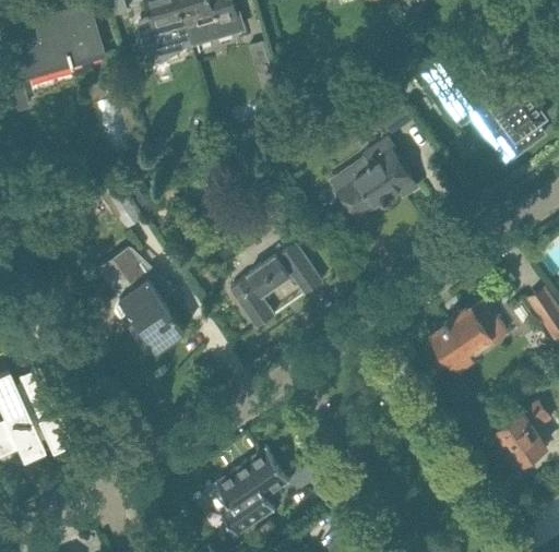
[(149,28),(137,32),(143,58),(191,45),(177,0),(144,0),(147,10),(145,10),(147,15),(150,14),(151,18),(145,20),(149,28)]
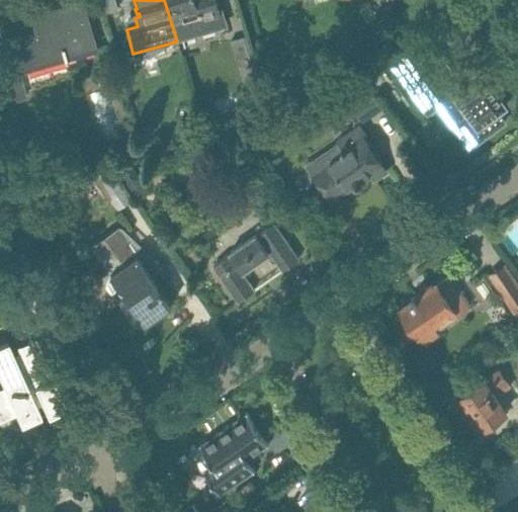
[(164,0),(177,41),(177,43),(224,29),(221,19),(217,7),(214,0),(164,0)]
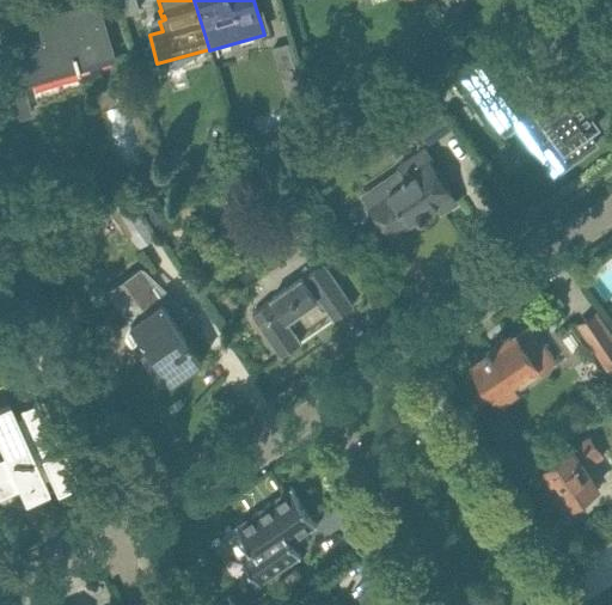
[(20,38),(0,44),(0,72),(5,87),(34,78),(37,87),(65,79),(67,89),(95,80),(98,90),(121,83),(99,14),(68,24),(65,12),(17,26),(20,38)]
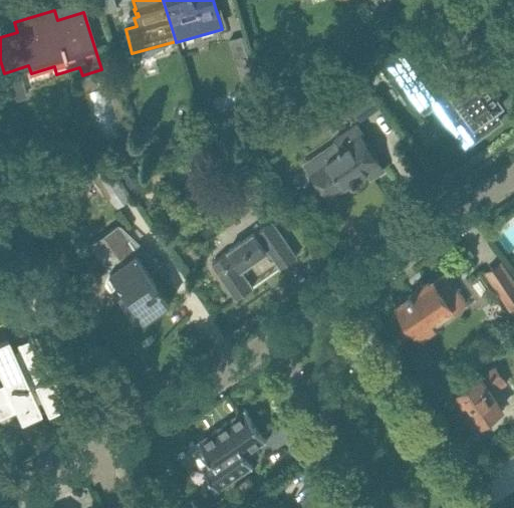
[(251,59),(246,60),(241,42),(230,45),(243,91),(259,86),(251,59)]
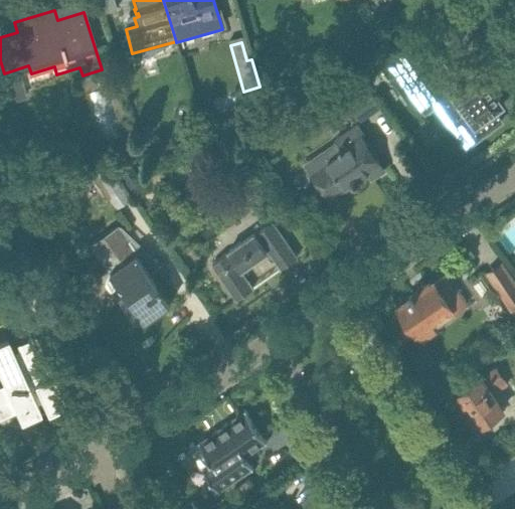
[(385,65),(387,67),(396,60),(397,62),(401,59),(399,57),(402,55),(431,95),(425,98),(466,153),(502,127),(494,116),(504,109),(479,75),(470,82),(462,71),(452,78),(437,58),(427,65),(414,48),(415,47),(415,46),(385,65)]
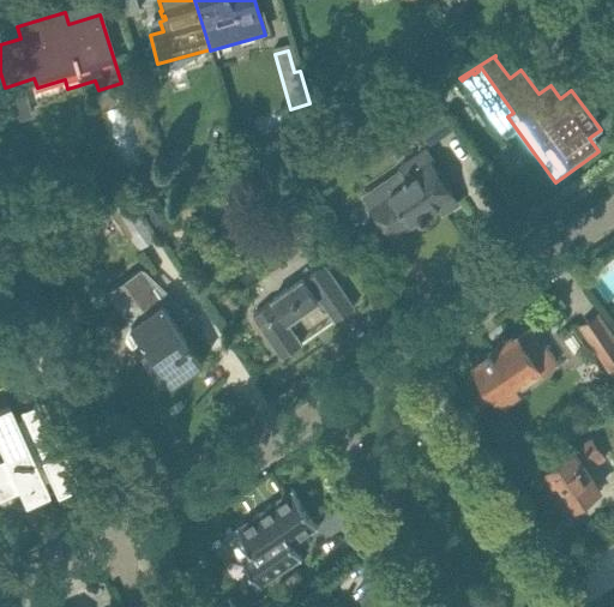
[(431,97),(398,107),(413,126),(428,149),(455,131),(431,97)]
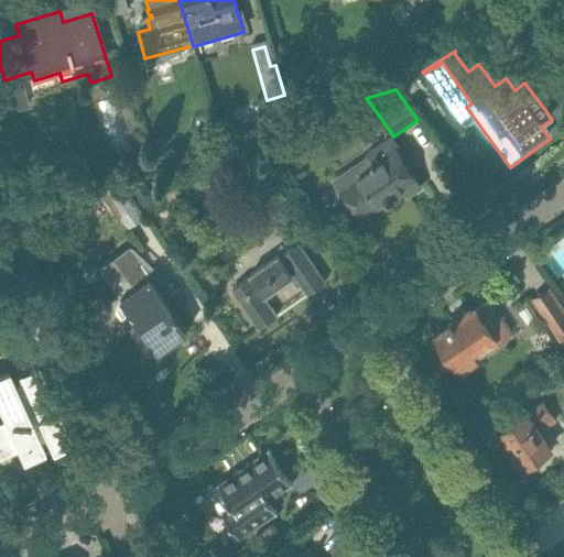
[(368,162),(335,185),(347,204),(360,221),(384,205),(386,207),(391,207),(394,205),(396,200),(394,198),(402,193),(407,199),(421,189),(408,171),(397,154),(389,142),(366,159),(368,162)]
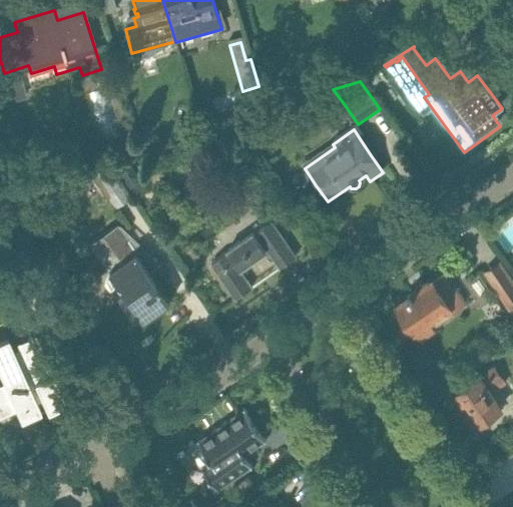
[(116,175),(115,176),(106,163),(87,176),(106,204),(111,201),(117,211),(132,201),(129,196),(130,196),(116,175)]
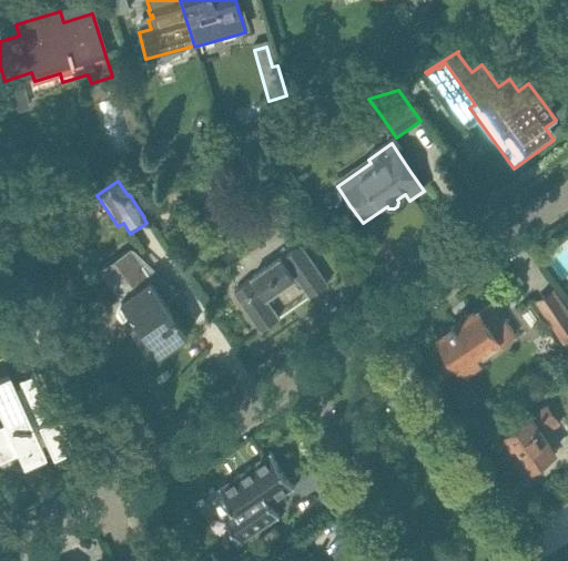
[(327,289),(301,251),(282,263),(281,262),(251,282),(252,283),(234,296),(261,335),(279,323),(264,303),(266,302),(294,283),(294,282),(296,281),(310,302),(327,289)]
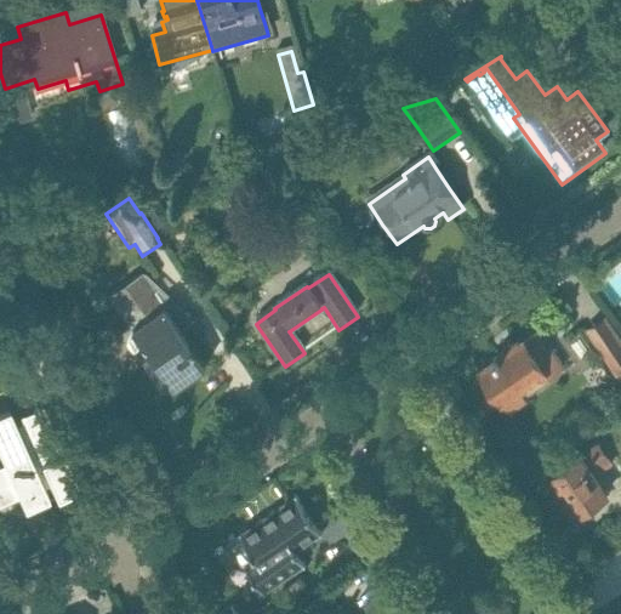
[(191,322),(174,306),(166,312),(143,279),(110,301),(175,393),(206,371),(180,333),(191,322)]
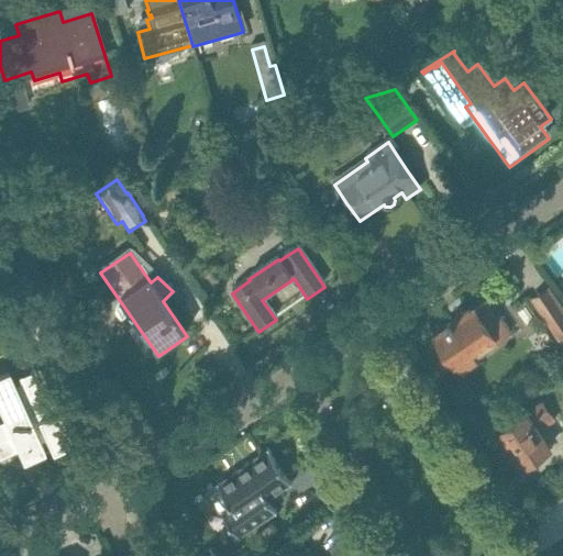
[(562,342),(562,311),(561,309),(549,289),(530,303),(559,345),(562,342)]
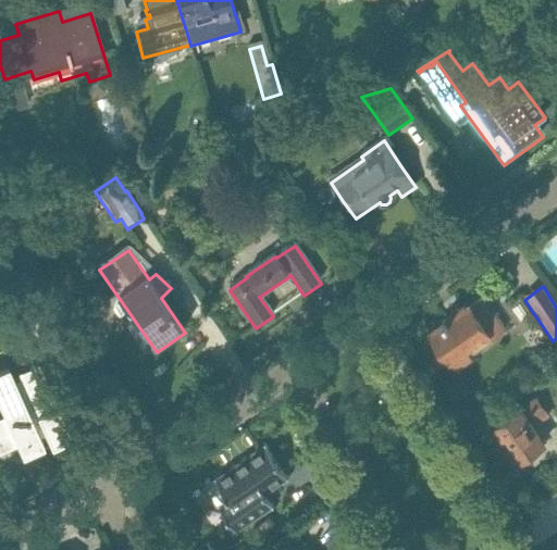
[(444,328),(431,337),(434,341),(431,344),(436,351),(438,349),(452,369),(454,367),(468,358),(490,342),(493,347),(509,335),(484,300),(467,313),(465,311),(443,326),(444,328)]
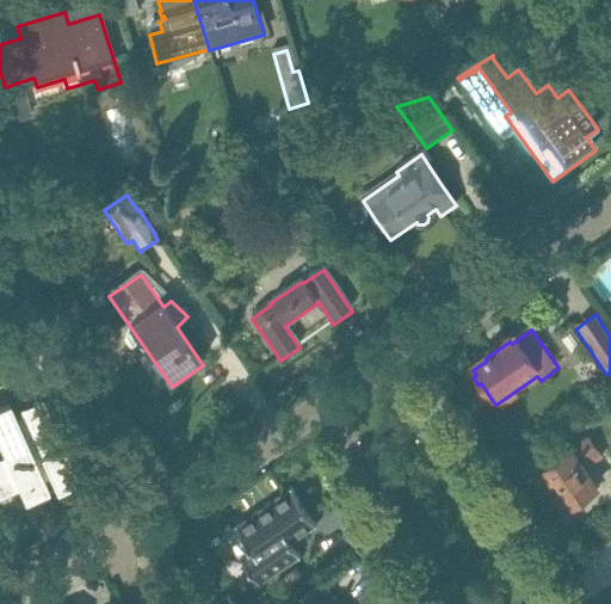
[(0,503),(19,494),(22,493),(25,501),(48,490),(44,482),(49,480),(56,495),(79,486),(47,414),(39,417),(35,406),(24,411),(24,412),(19,414),(22,420),(19,421),(10,401),(0,405),(0,450),(5,461),(0,463),(0,503)]
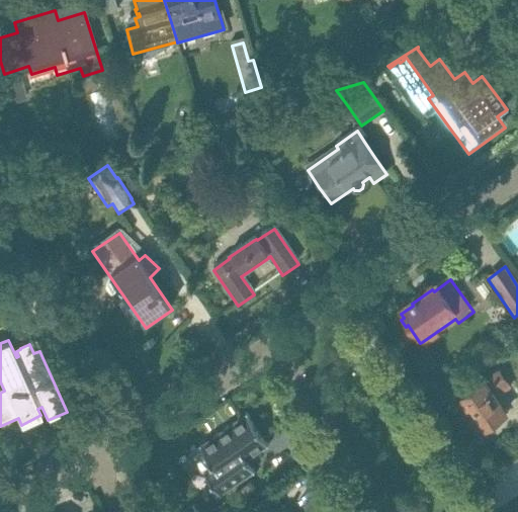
[(473,387),(463,395),(468,402),(464,406),(478,425),(484,422),(495,437),(516,421),(498,397),(516,384),(498,360),(486,369),(481,361),(463,373),(473,387)]
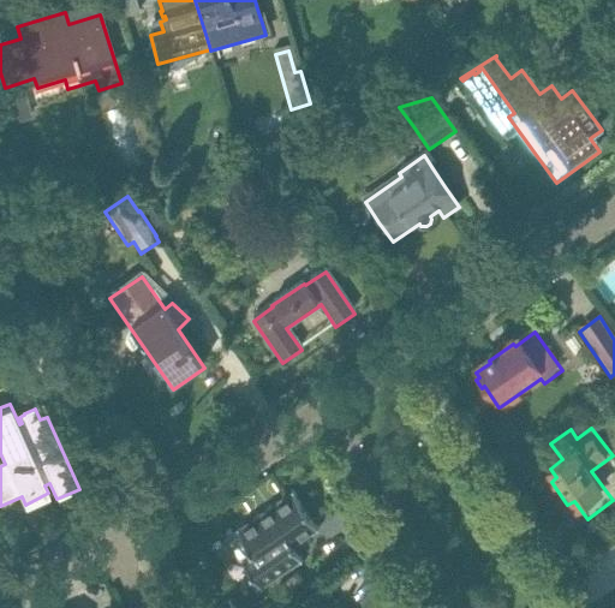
[(238,532),(237,534),(252,556),(243,564),(242,562),(240,562),(261,594),(262,592),(262,591),(294,568),(300,565),(300,566),(302,565),(292,550),(316,534),(317,535),(318,534),(292,495),(291,496),(292,498),(291,499),(239,534),(238,532)]
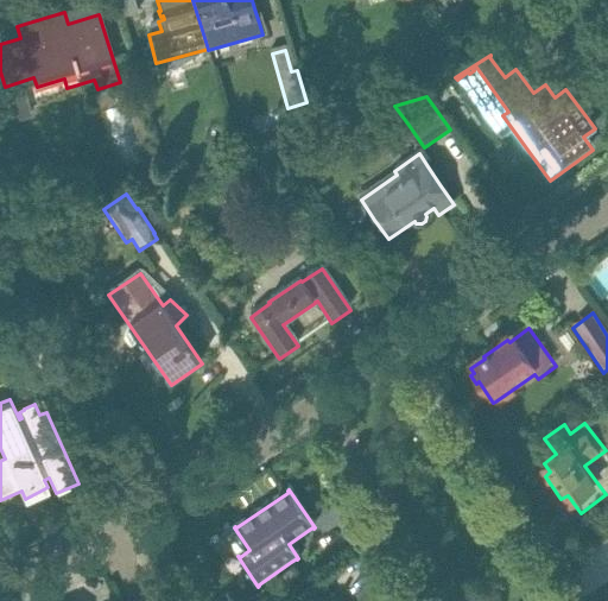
[(321,583),(301,598),(297,600),(331,600),(321,583)]
